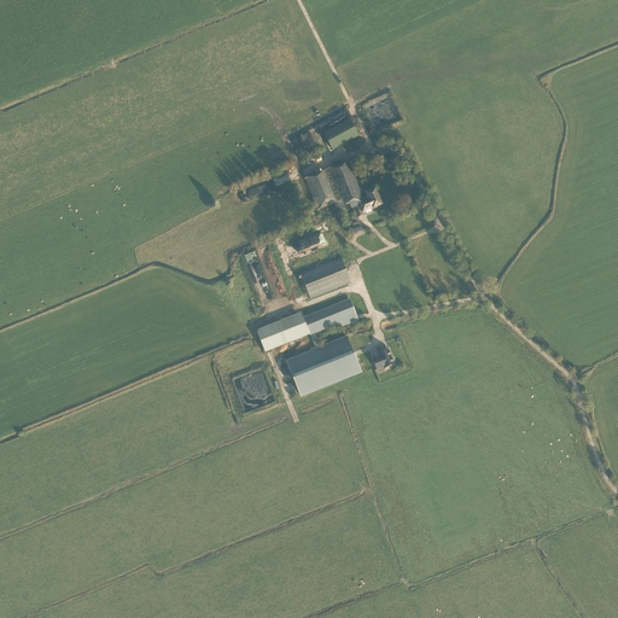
[(324,134),(333,151),(359,136),(350,120),(324,134)]
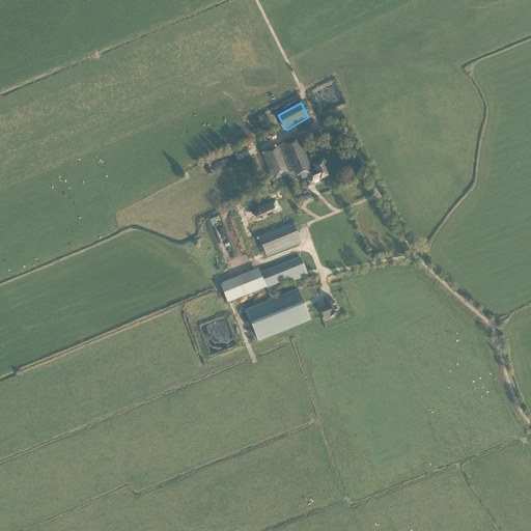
[(313,167),(301,137),(262,154),(273,180),(289,173),(294,184),(305,177),(308,176),(311,183),(320,179),(329,176),(323,163),(314,166),(316,169),(313,170),(312,167),(313,167)]
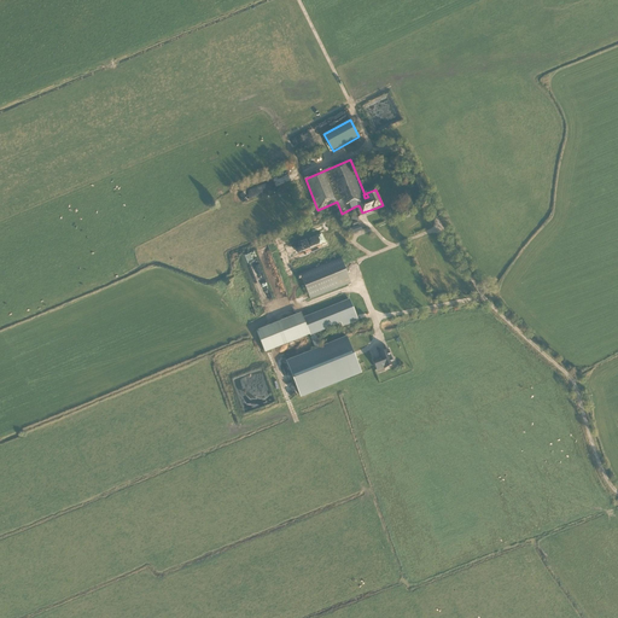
[(246,200),(244,193),(233,197),(235,204),(246,200)]
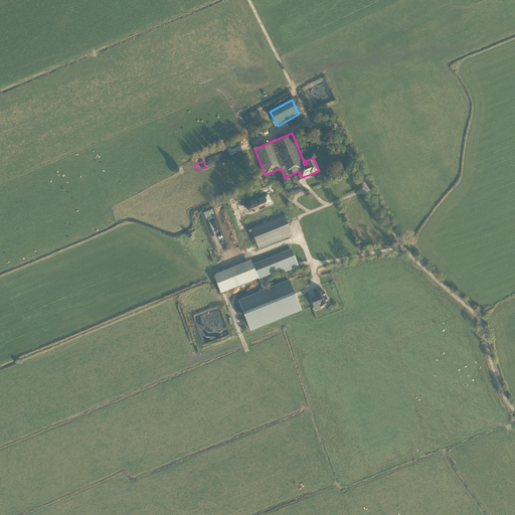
[(300,175),(298,172),(295,174),(296,175),(294,176),(296,180),(298,180),(299,181),(302,180),(300,175)]
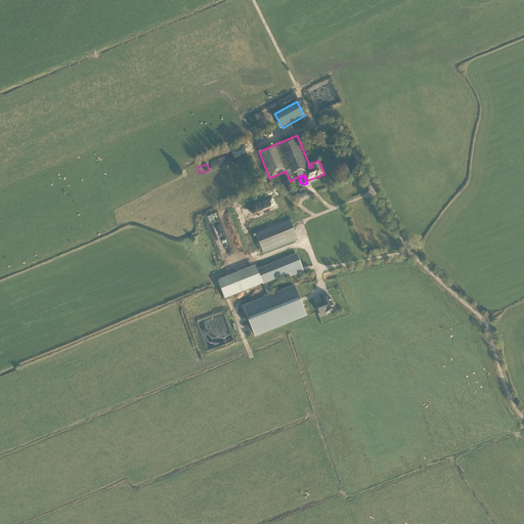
[(258,205),(243,205),(243,206),(247,219),(250,219),(253,218),(255,218),(260,216),(261,216),(278,211),(278,205),(280,205),(280,204),(276,193),(276,200),(270,200),(270,203),(260,206),(260,204),(258,205)]
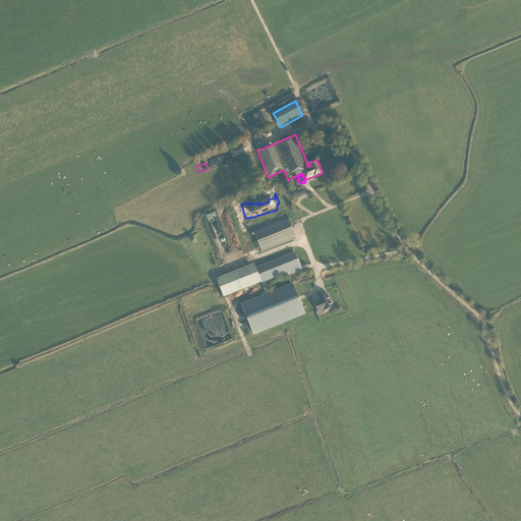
[(230,214),(221,216),(229,241),(238,239),(230,214)]
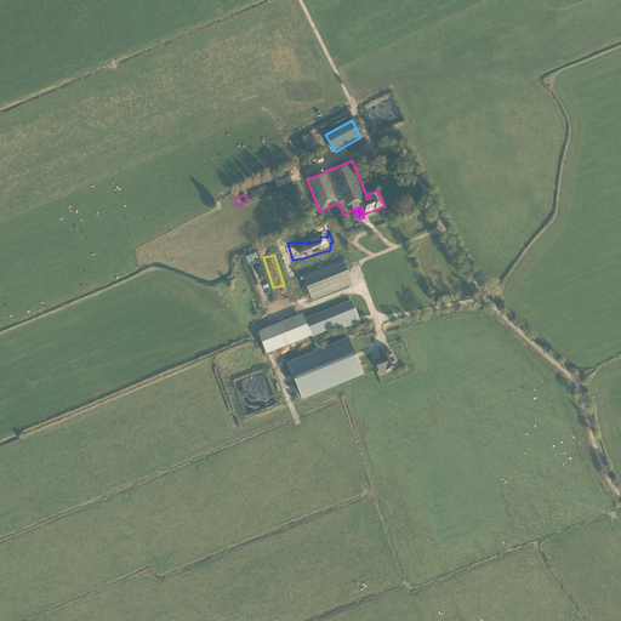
[(301,275),(312,301),(353,284),(342,258),(301,275)]
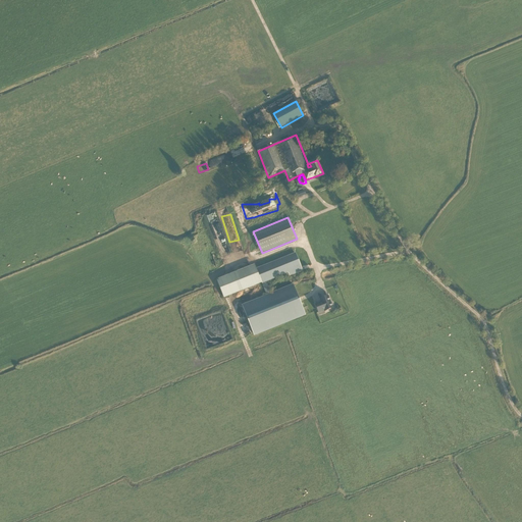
[(289,273),(290,276),(303,271),(296,253),(256,268),(262,282),(266,295),(270,293),(266,281),(289,273)]
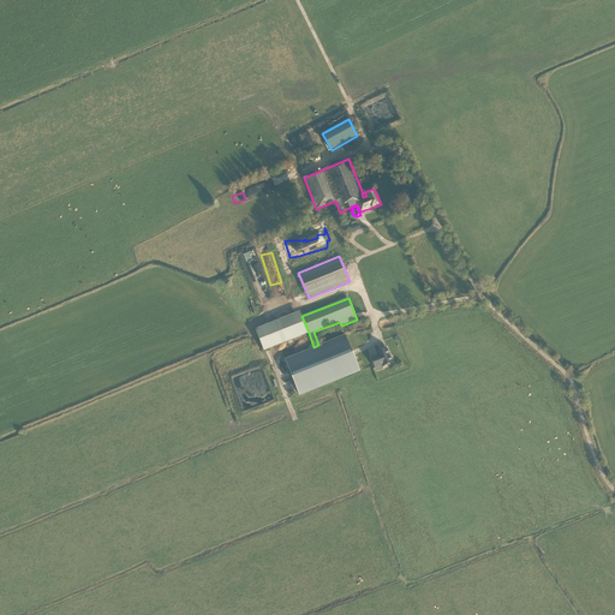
[(309,333),(302,316),(300,312),(256,330),(264,351),(309,333)]
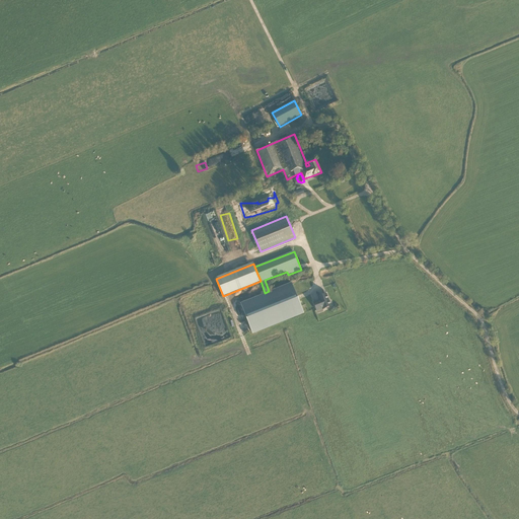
[(241,304),(252,332),(303,312),(292,284),(241,304)]
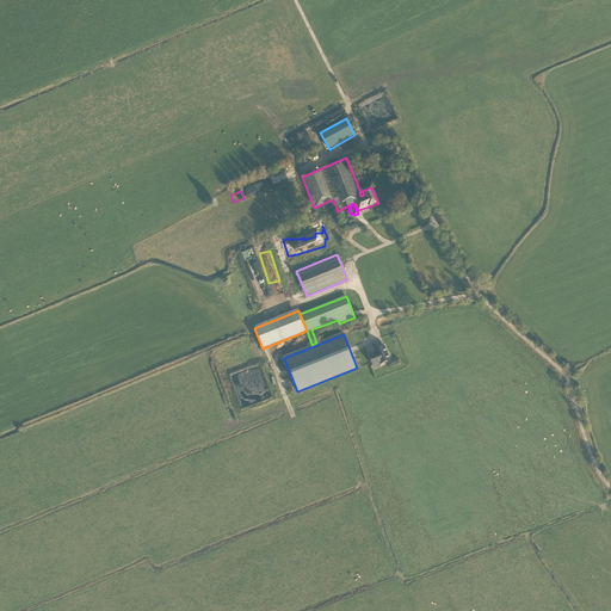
[(380,363),(381,364),(388,362),(384,355),(387,355),(384,346),(375,350),(376,353),(369,357),(372,366),(380,363)]
